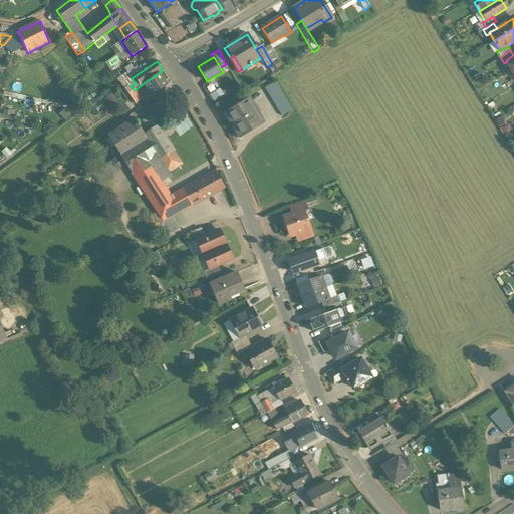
[(127,72),(116,79),(118,82),(119,82),(129,94),(134,90),(131,85),(135,83),(132,78),(127,72)]
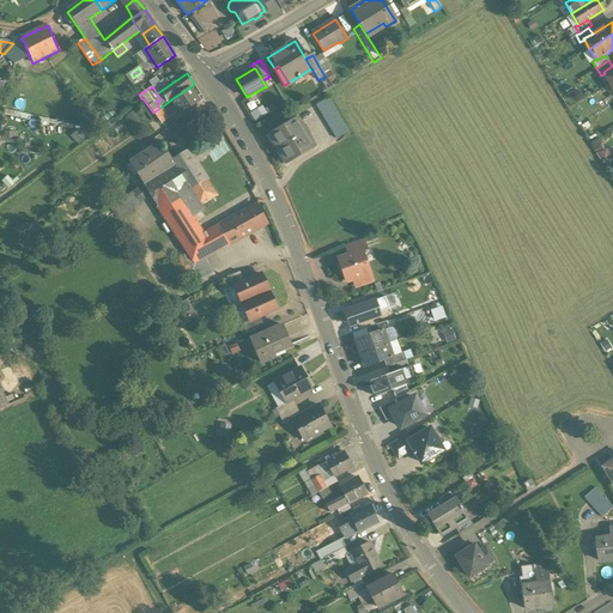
[(189,87),(171,99),(175,104),(171,107),(175,113),(178,110),(181,115),(199,103),(189,87)]
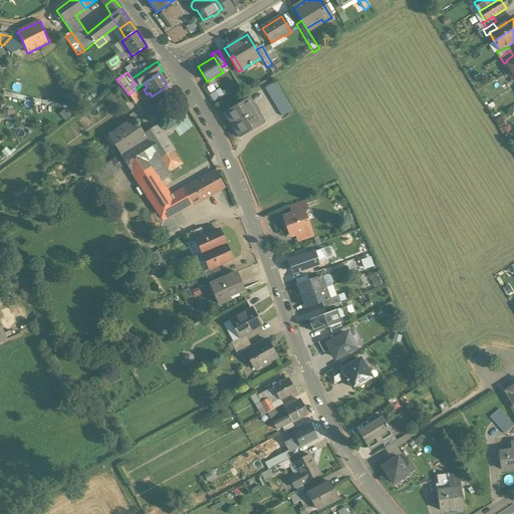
[(292,110),(274,82),(265,88),(281,116),(292,110)]
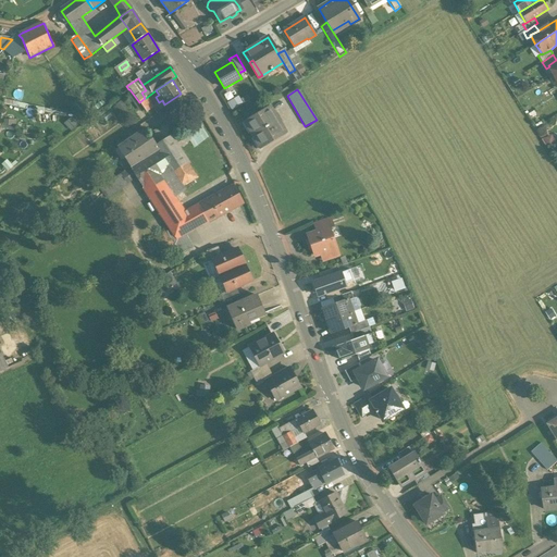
[(152,108),(146,98),(145,98),(139,102),(146,112),(152,108)]
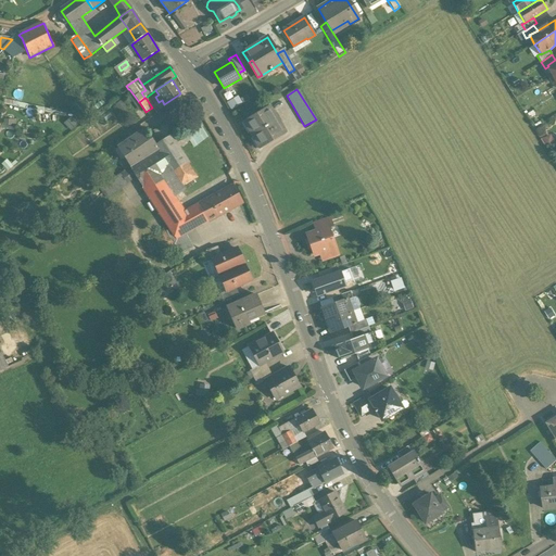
[(268,106),(242,122),(258,149),(285,134),(268,106)]
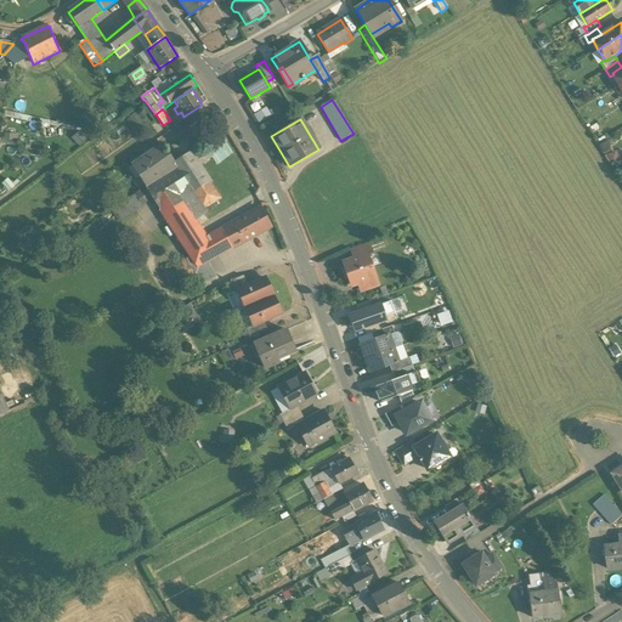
[(180,145),(174,145),(174,153),(169,157),(173,163),(188,153),(187,141),(180,141),(180,145)]
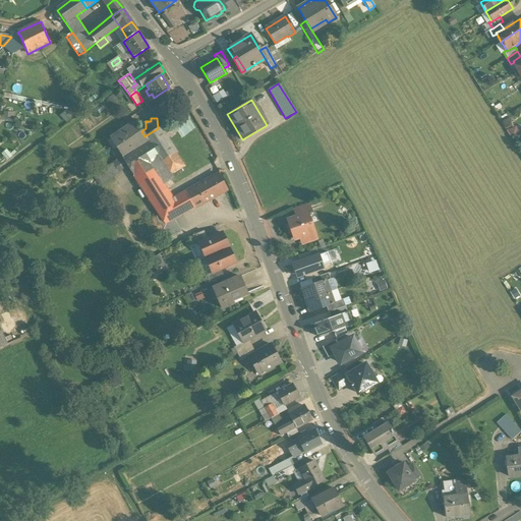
[(131,125),(111,138),(123,157),(148,141),(145,136),(141,131),(137,133),(131,125)]
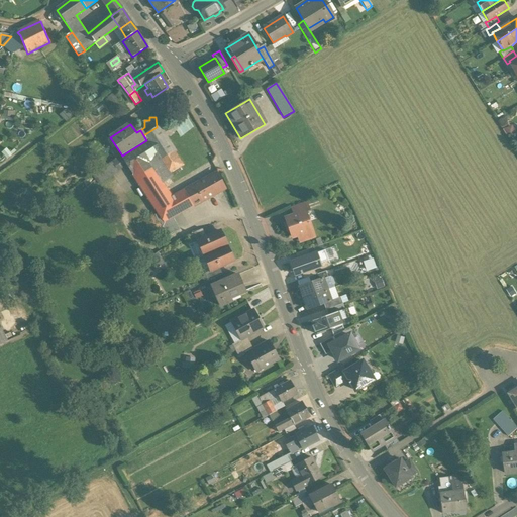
[(165,137),(161,132),(158,126),(157,127),(143,135),(146,140),(122,156),(120,157),(112,162),(118,171),(126,165),(153,208),(173,198),(161,178),(182,166),(180,163),(175,154),(165,137)]
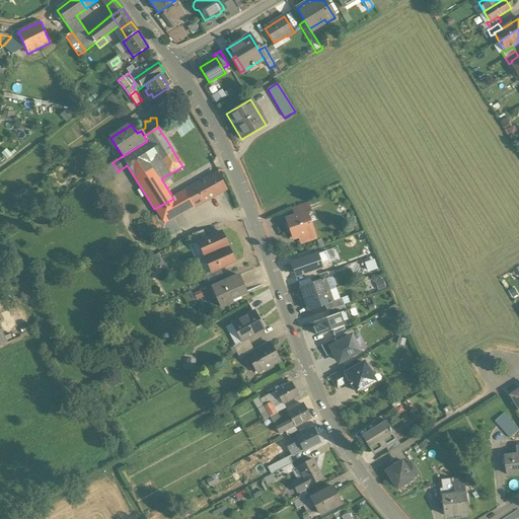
[(173,199),(154,209),(158,214),(158,215),(163,223),(173,218),(225,190),(217,174),(173,199)]
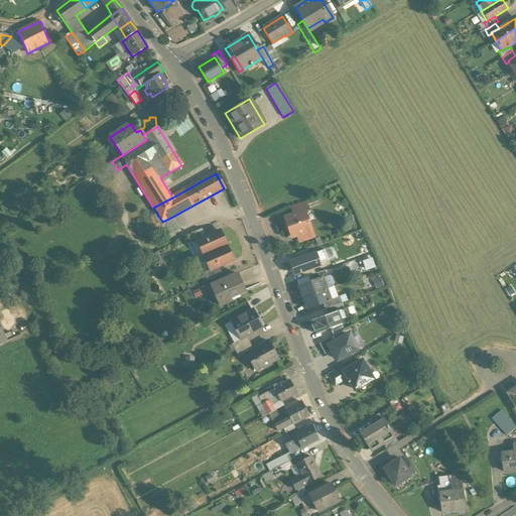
[(305,204),(291,209),(293,216),(304,212),(307,211),(305,204)]
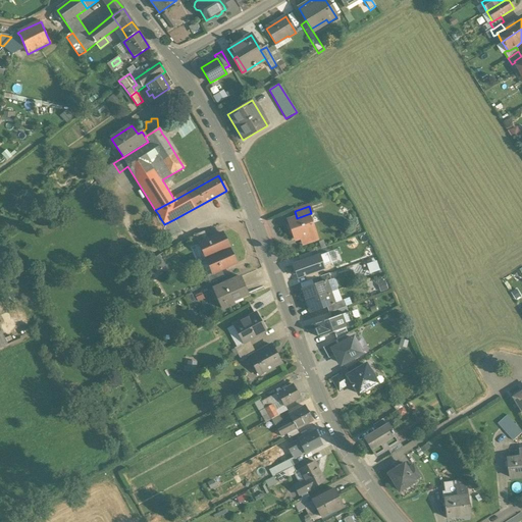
[(297,218),(288,221),(290,225),(288,226),(291,233),(293,233),(295,240),(301,238),(315,232),(308,214),(297,218)]
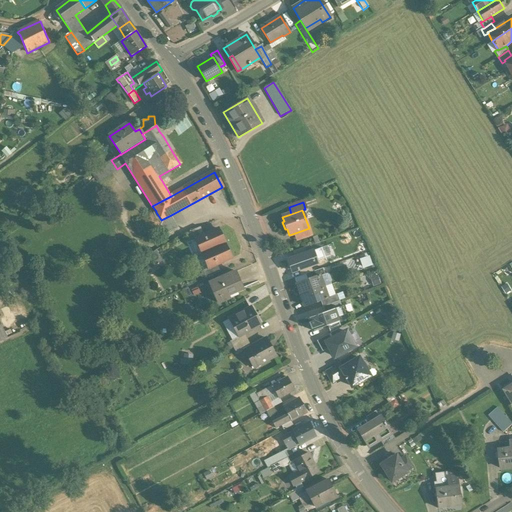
[(171,215),(161,220),(156,212),(153,213),(157,220),(157,223),(159,227),(161,226),(165,234),(177,227),(171,215)]
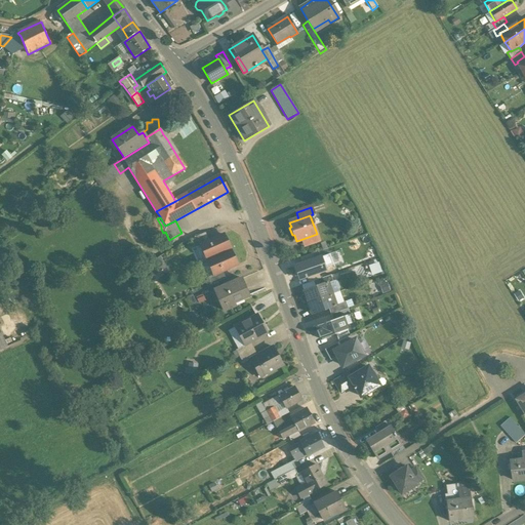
[(205,234),(191,239),(195,248),(202,245),(201,244),(208,241),(205,234)]
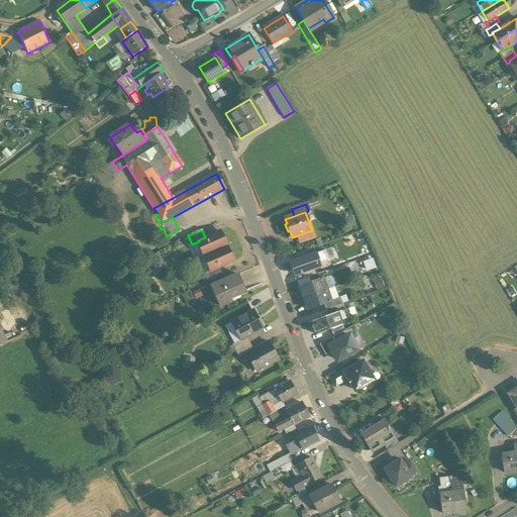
[(312,230),(298,235),(300,242),(314,237),(312,230)]
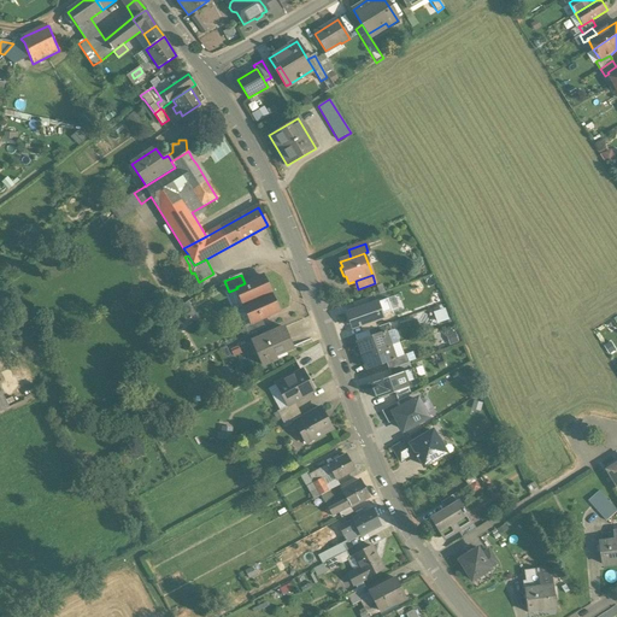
[(277,313),(262,276),(245,283),(236,287),(238,288),(252,323),(253,324),(262,321),(277,313)]
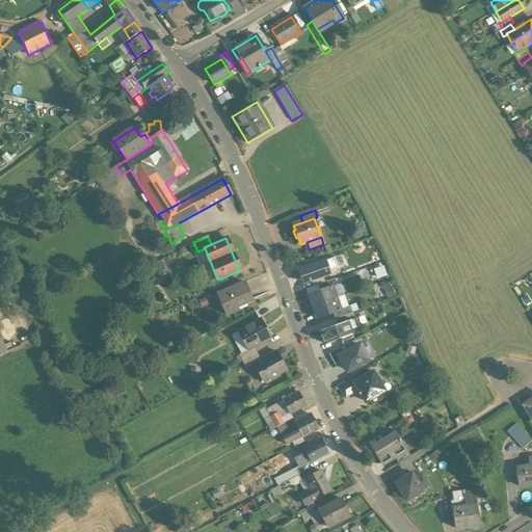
[(316,258),(304,262),(306,267),(318,263),(316,258)]
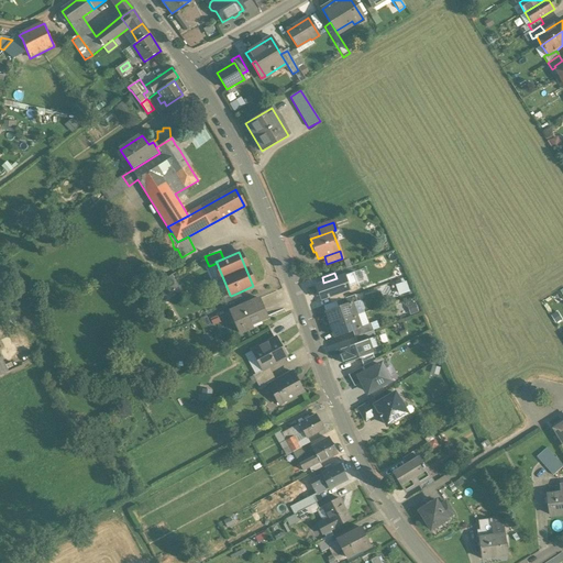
[(353,273),(343,276),(348,287),(357,284),(353,273)]
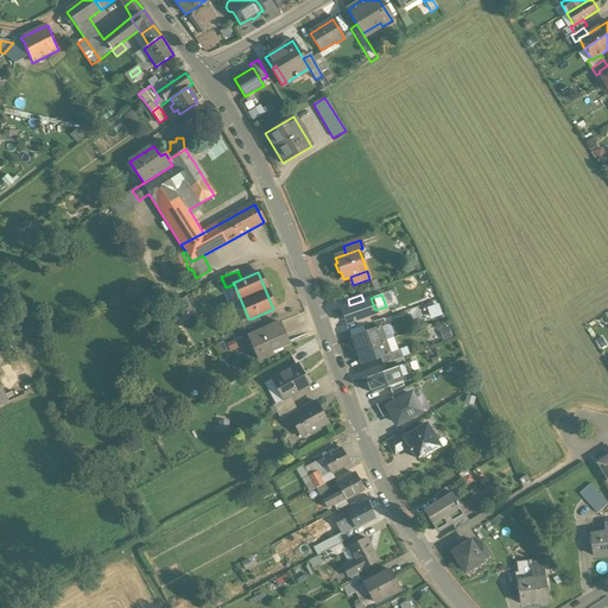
[(363,301),(349,305),(341,309),(347,324),(355,322),(368,317),(377,314),(375,310),(371,298),(363,301)]
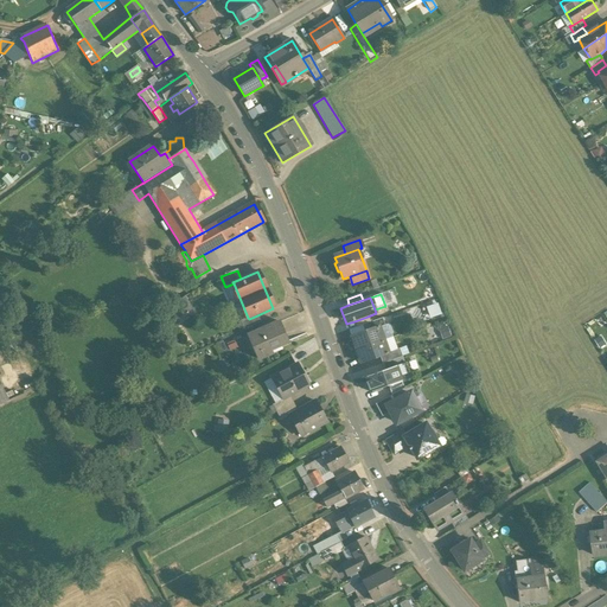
[(425,305),(427,317),(440,315),(438,304),(425,305)]
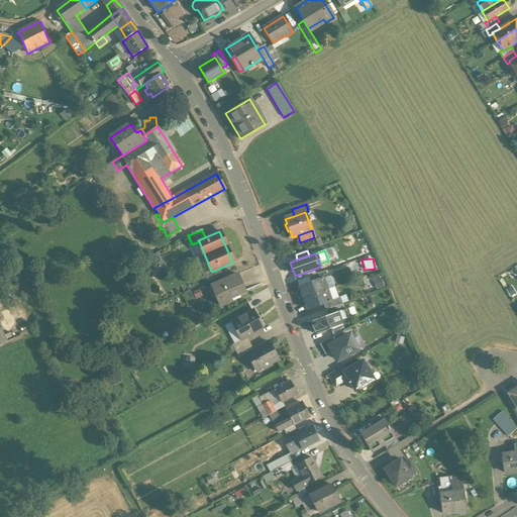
[(219,269),(212,272),(211,271),(205,274),(208,281),(222,275),(219,269)]
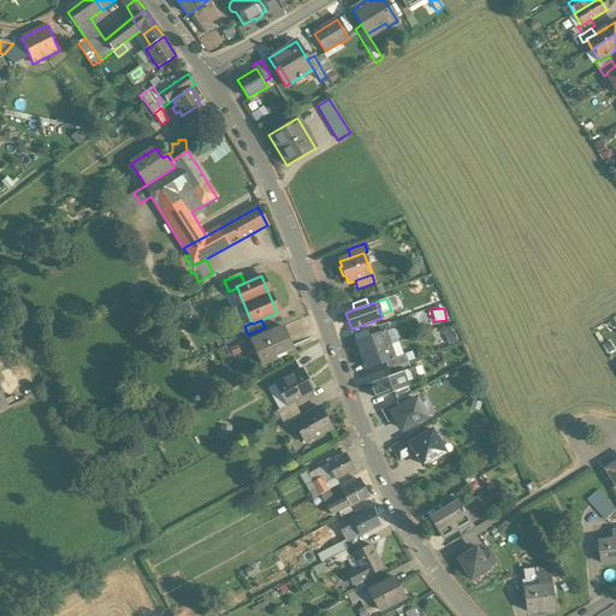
[(373,321),(360,326),(362,332),(367,331),(375,327),(373,321)]
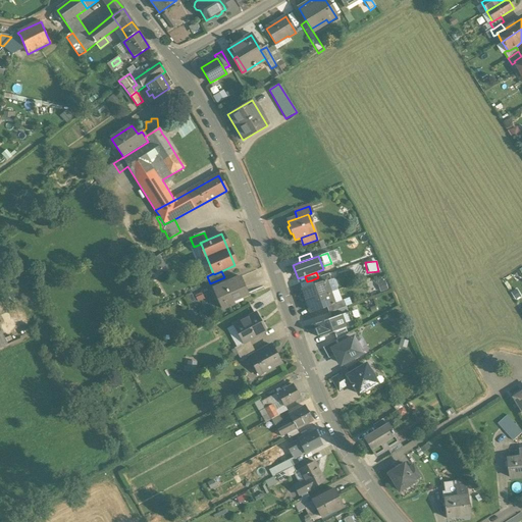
[(318,277),(311,280),(313,285),(325,281),(326,282),(330,280),(328,274),(318,277)]
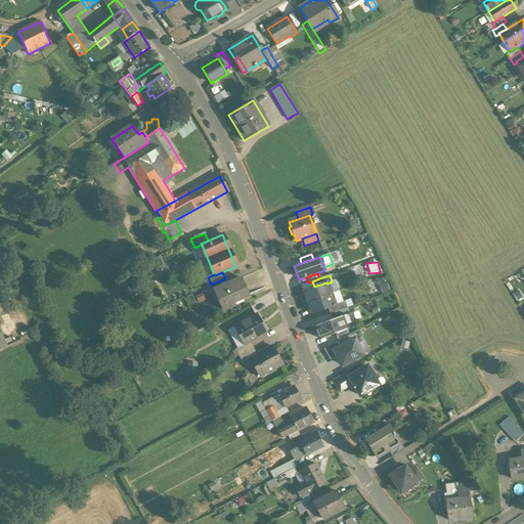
[(241,278),(216,289),(220,299),(218,300),(223,311),(234,306),(233,303),(249,296),(241,278)]
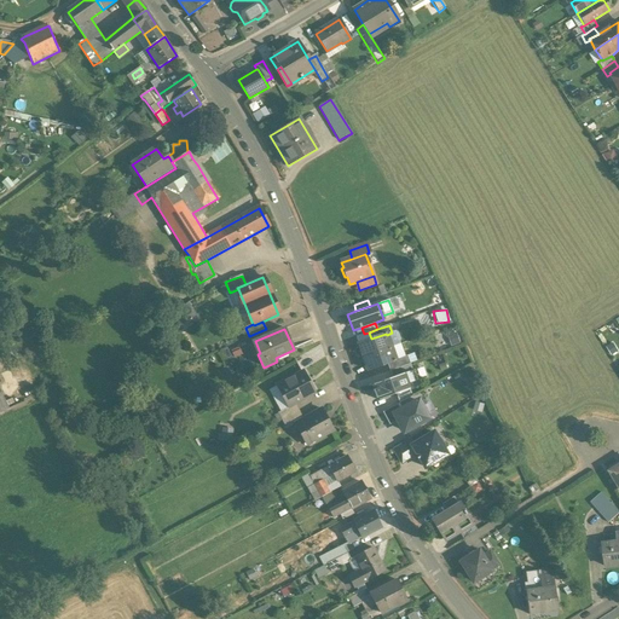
[(371,339),(358,343),(363,358),(391,347),(387,335),(386,334),(371,339)]
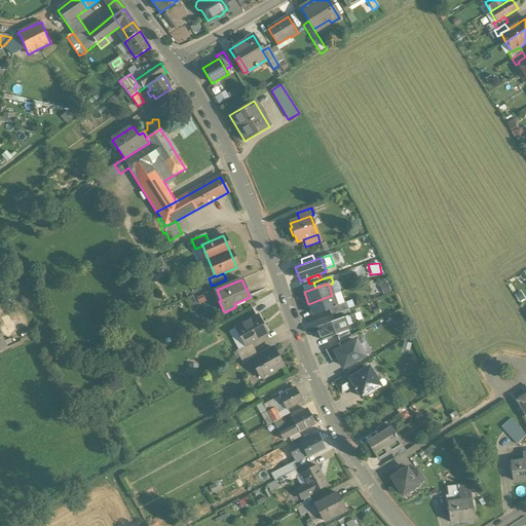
[(332,295),(308,304),(312,315),(329,309),(336,307),(336,306),(332,295)]
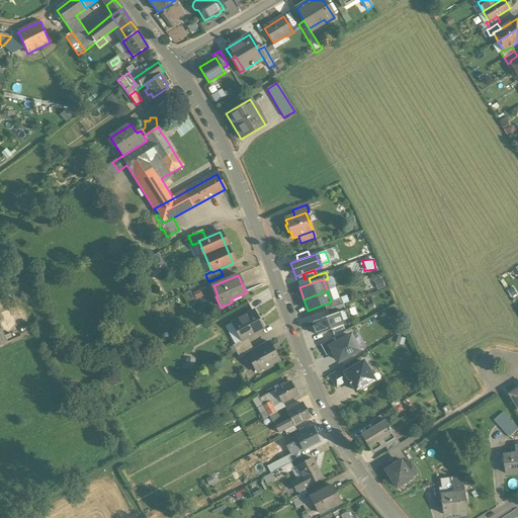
[(331,303),(324,305),(326,311),(343,305),(340,298),(331,301),(331,303)]
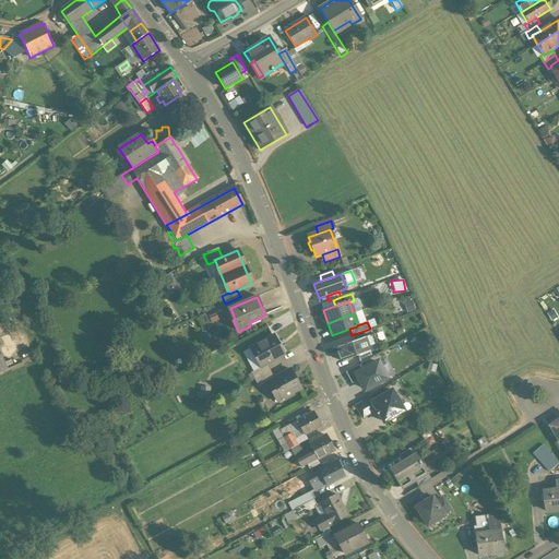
[(370,329),(352,335),(354,342),(365,337),(365,339),(372,335),(370,329)]
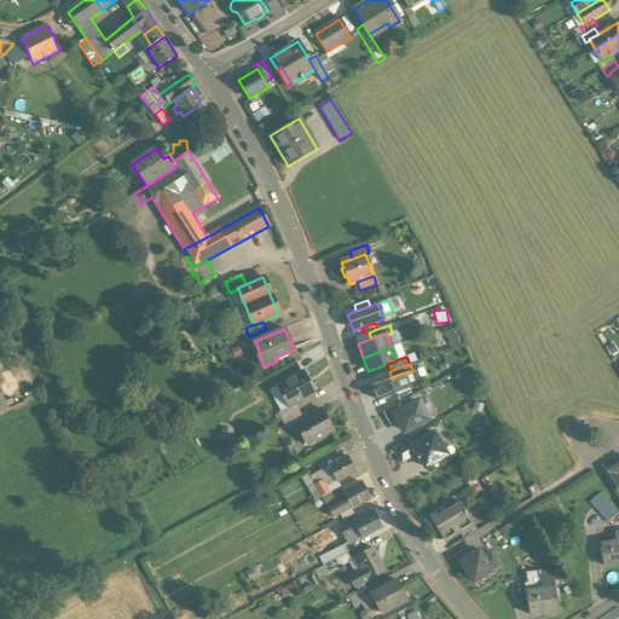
[(304,372),(284,382),(288,389),(281,393),(289,408),(296,404),(314,394),(304,372)]
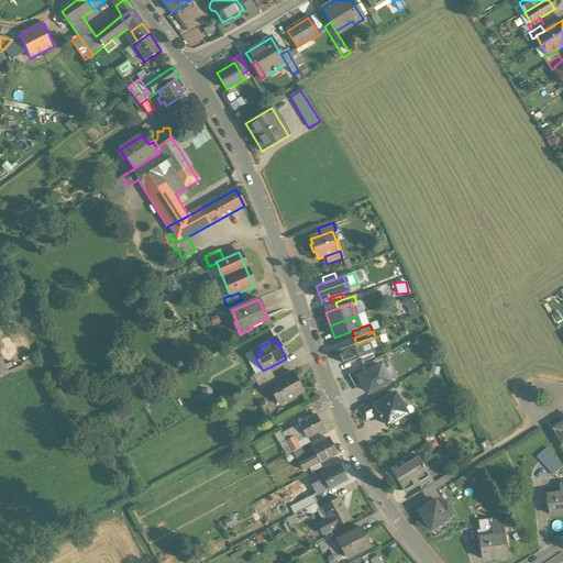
[(356,344),(339,351),(341,355),(339,355),(342,363),(343,362),(344,365),(360,359),(373,354),(367,341),(367,340),(356,344)]
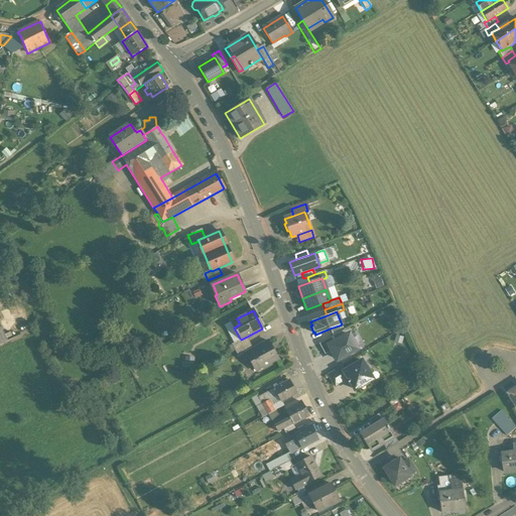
[(240,325),(237,318),(231,321),(234,328),(240,325)]
